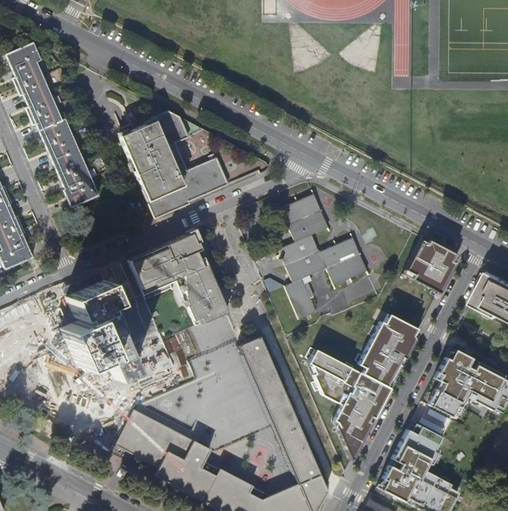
[(70,206),(99,194),(64,116),(62,117),(39,60),(42,57),(35,41),(9,52),(14,64),(19,74),(16,77),(23,93),(26,91),(31,101),(27,103),(35,122),(39,120),(44,133),(51,149),(57,164),(64,179),(66,185),(63,188),(67,197),(70,206)]
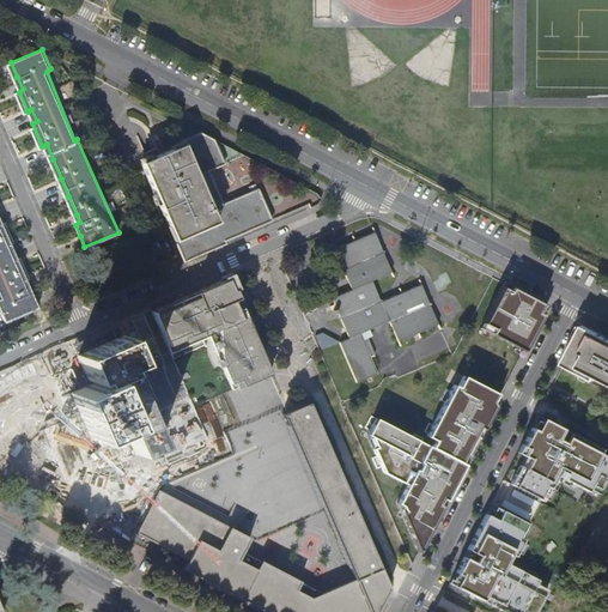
[(219,138),(206,129),(187,139),(188,141),(166,152),(163,146),(151,151),(154,157),(149,161),(190,258),(222,244),(219,237),(229,234),(231,237),(278,217),(263,186),(261,181),(254,185),(256,189),(229,201),(214,168),(230,162),(219,138)]
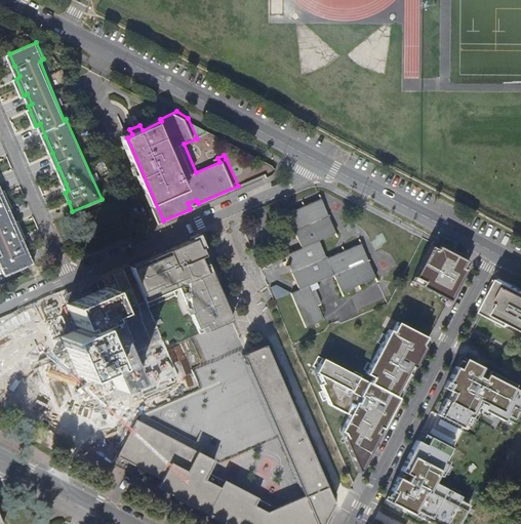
[(0,249),(2,254),(0,255),(0,268),(3,275),(31,263),(28,255),(22,240),(26,238),(17,220),(13,223),(7,211),(11,208),(4,192),(1,194),(0,191),(0,249)]
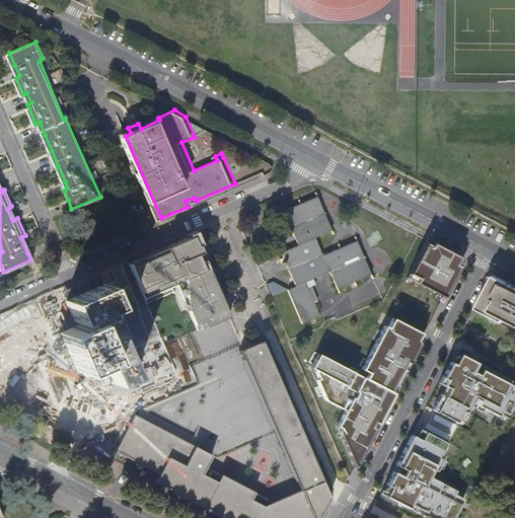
[(336,227),(321,195),(289,209),(302,242),(289,249),(302,284),(294,288),(307,320),(324,312),(319,300),(323,298),(317,284),(320,282),(318,277),(335,270),(344,288),(373,274),(358,238),(327,252),(319,235),(336,227)]
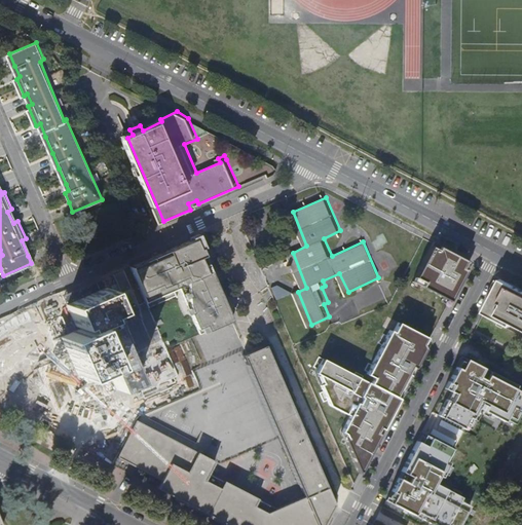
[(198,235),(133,268),(151,307),(183,290),(206,334),(236,320),(198,235)]
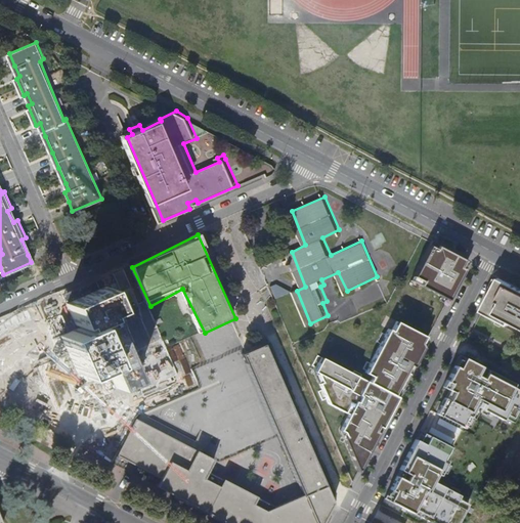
[(472,262),(435,243),(415,280),(451,300),(472,262)]
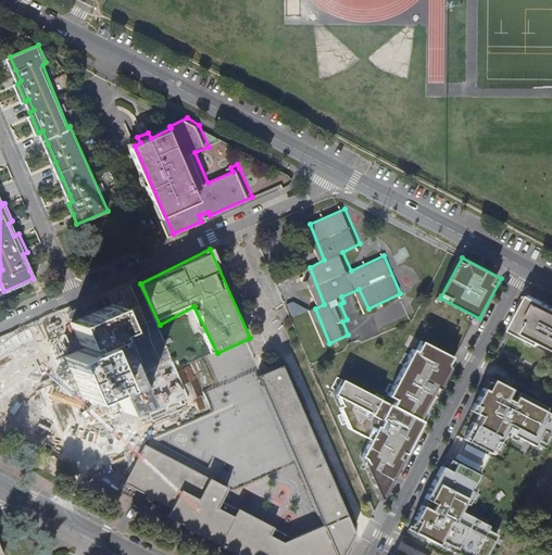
[(551,306),(534,297),(515,332),(543,347),(546,343),(551,345),(551,306)]
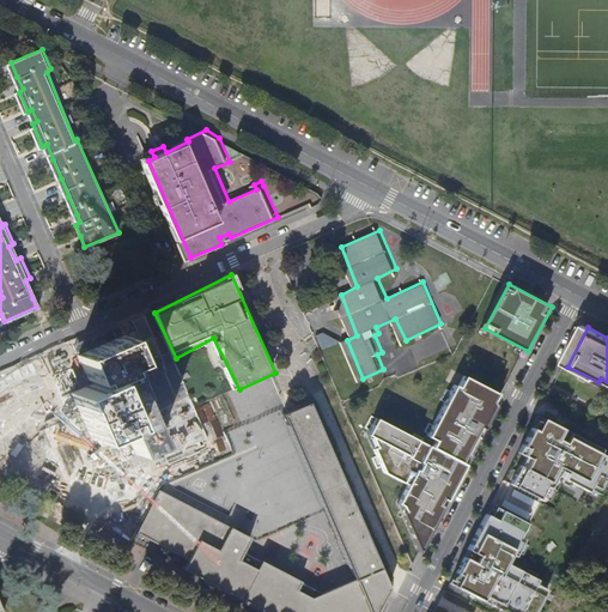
[(127,333),(79,353),(89,375),(78,379),(76,381),(74,385),(74,388),(76,389),(95,437),(126,424),(139,453),(163,442),(129,362),(137,359),(127,333)]
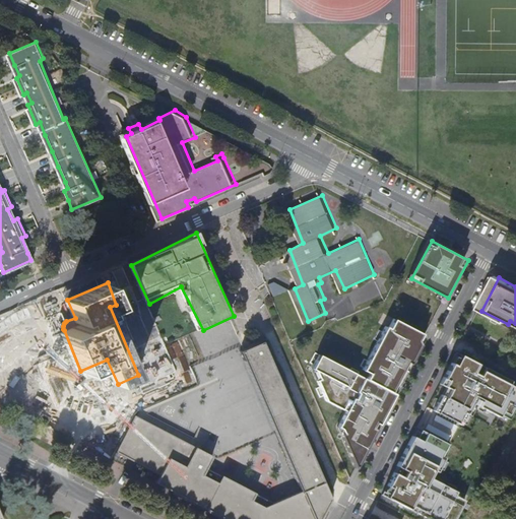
[(358,469),(428,335),(397,319),(392,328),(389,327),(366,370),(373,374),(370,380),(323,354),(315,369),(329,401),(348,411),(340,427),(358,469)]
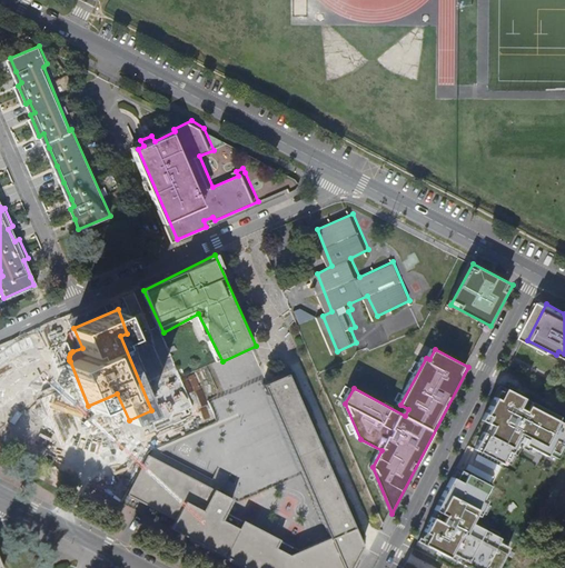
[(266,384),(331,537),(303,550),(293,555),(280,548),(285,541),(247,521),(244,529),(227,520),(231,514),(238,500),(226,494),(152,455),(150,454),(142,474),(131,496),(216,539),(211,548),(249,567),(356,567),(362,557),(358,556),(364,545),(289,374),(266,384)]
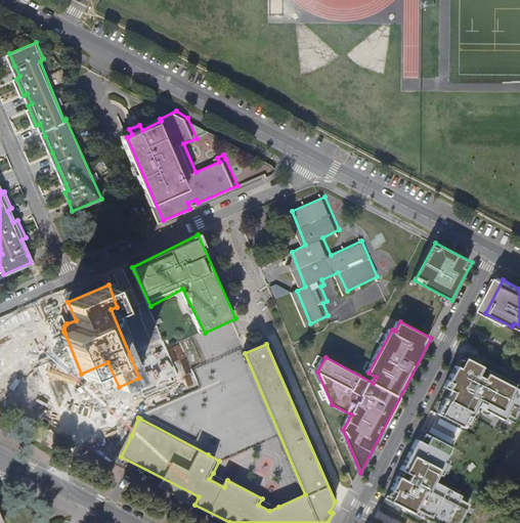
[(440,413),(468,428),(479,406),(506,420),(509,413),(515,418),(519,410),(519,388),(516,387),(518,383),(464,355),(446,387),(452,390),(456,392),(450,402),(447,400),(440,413)]
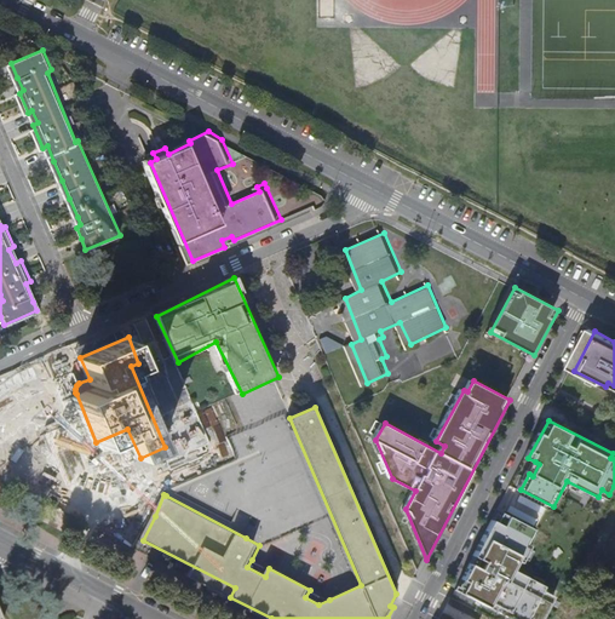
[(535,462),(529,474),(533,476),(539,464),(535,462)]
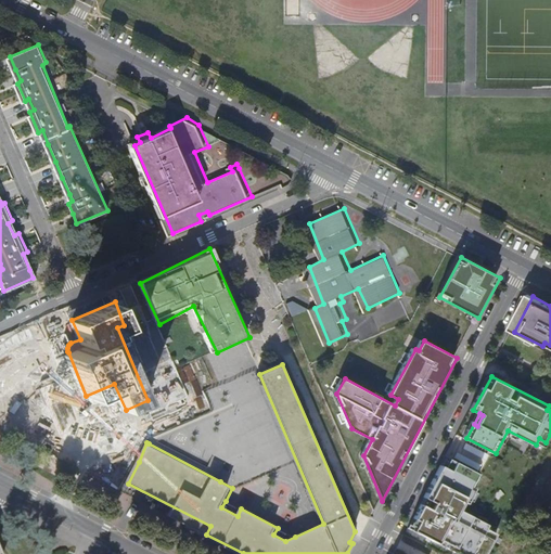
[(151,438),(149,443),(220,481),(228,466),(217,460),(212,468),(163,443),(156,436),(151,438)]
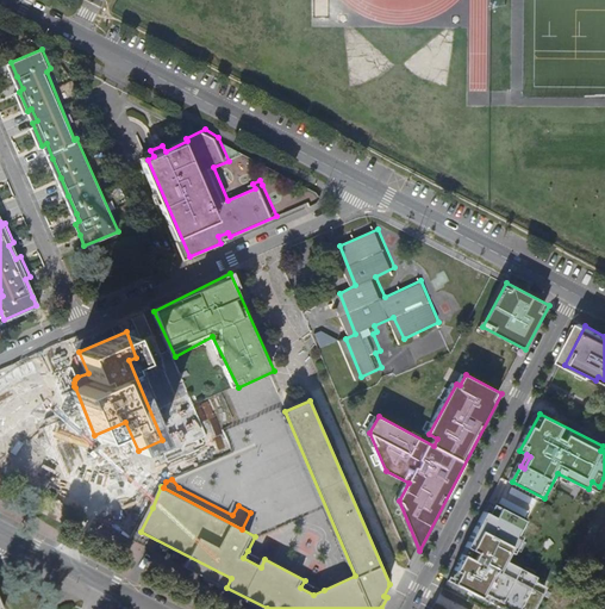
[(487,511),(451,580),(482,597),(484,597),(485,592),(496,598),(493,602),(505,608),(536,608),(548,586),(537,580),(538,577),(510,561),(506,560),(511,551),(515,553),(516,553),(524,536),(521,534),(528,520),(497,504),(492,514),(487,511)]
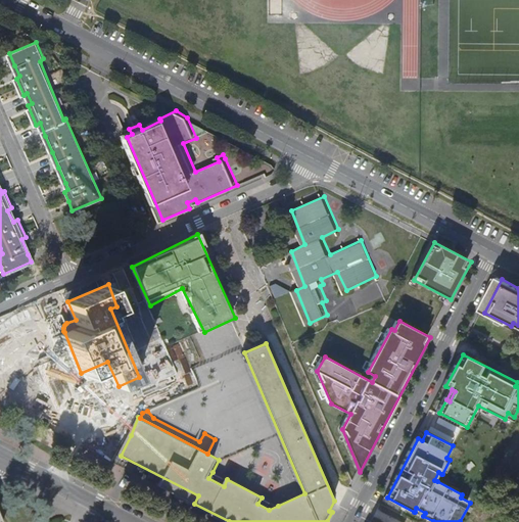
[(227,479),(213,472),(208,478),(224,486),(227,479)]
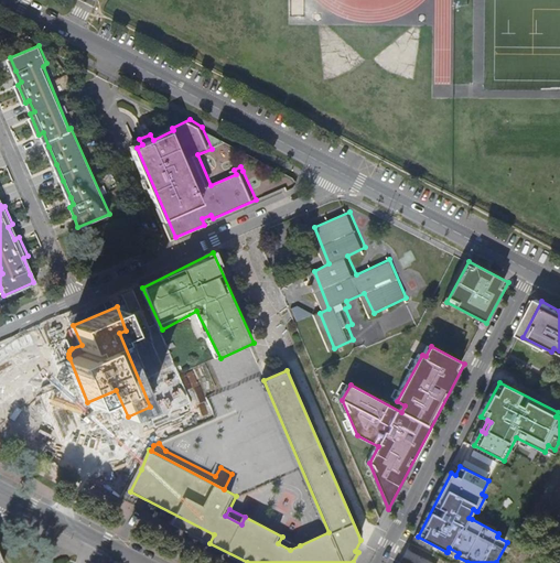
[(300,545),(282,537),(278,543),(290,550),(300,545)]
